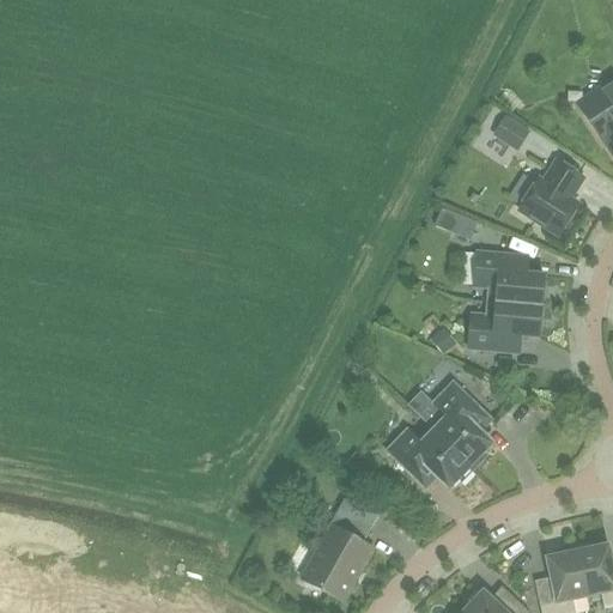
[(612,80),(577,105),(602,141),(605,140),(612,152),(612,80)]
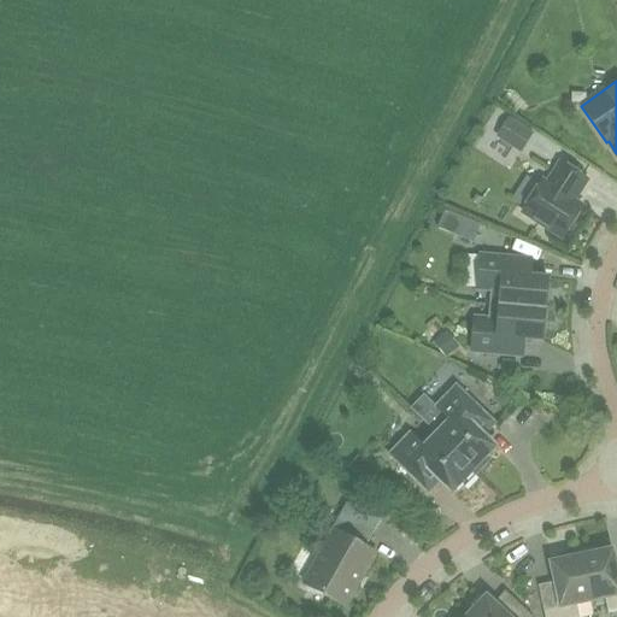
[(507,118),(495,137),(521,154),(533,134),(507,118)]
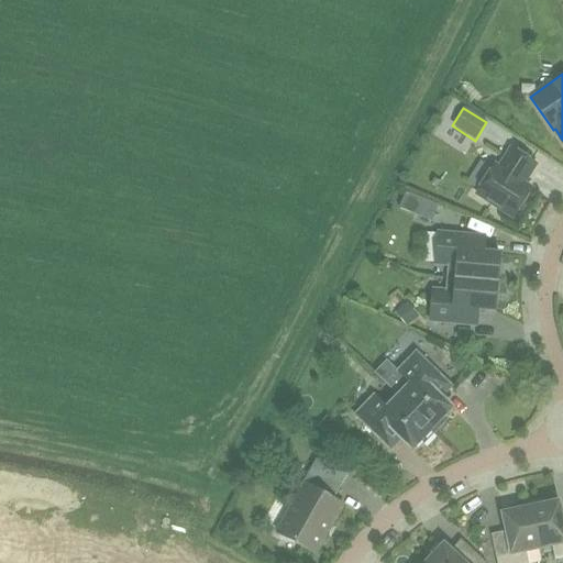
[(523,176),(527,178),(536,164),(511,148),(503,163),(498,161),(477,194),(514,217),(532,189),(520,181),(523,176)]
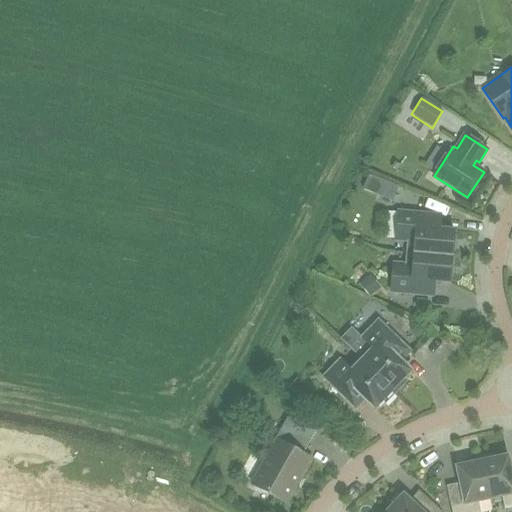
[(388,182),(382,197),(392,201),(398,186),(388,182)]
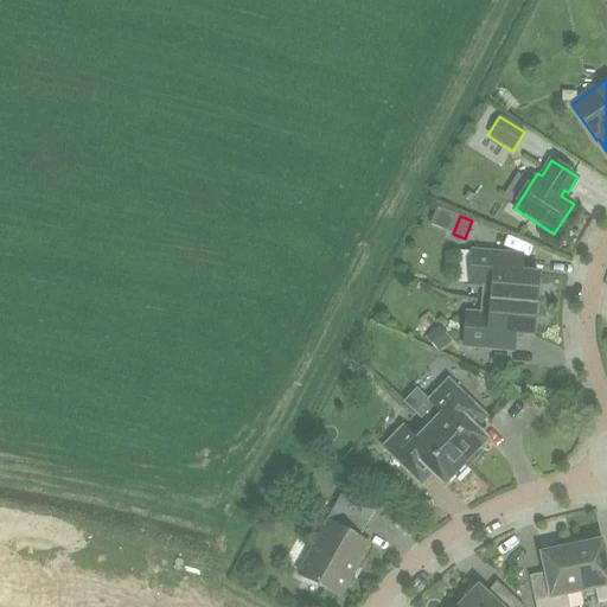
[(483,285),(481,299),(537,304),(540,274),(522,272),(523,255),(472,250),(470,283),(483,285)]
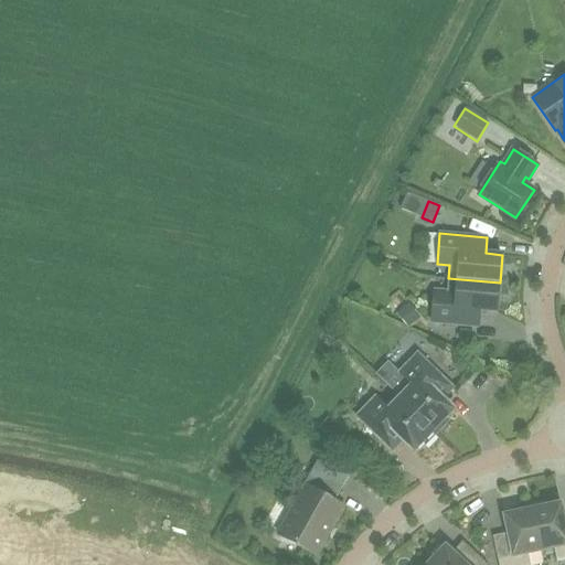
[(500,283),(448,278),(447,292),(435,290),(432,321),(479,326),(480,310),(497,312),(500,283)]
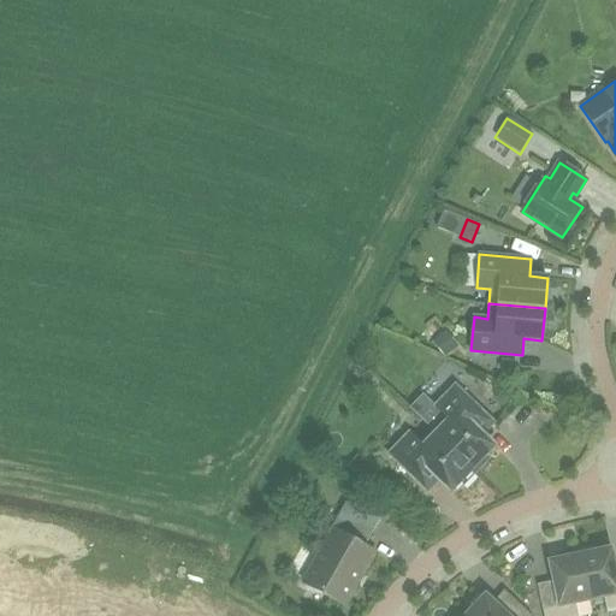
[(432,341),(444,355),(457,344),(445,330),(432,341)]
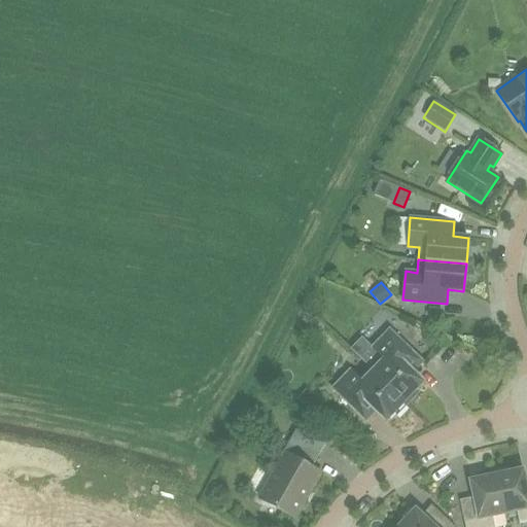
[(425,361),(415,352),(400,338),(389,327),(372,346),(382,355),(370,366),(379,376),(408,403),(419,392),(416,389),(423,382),(414,373),(425,361)]
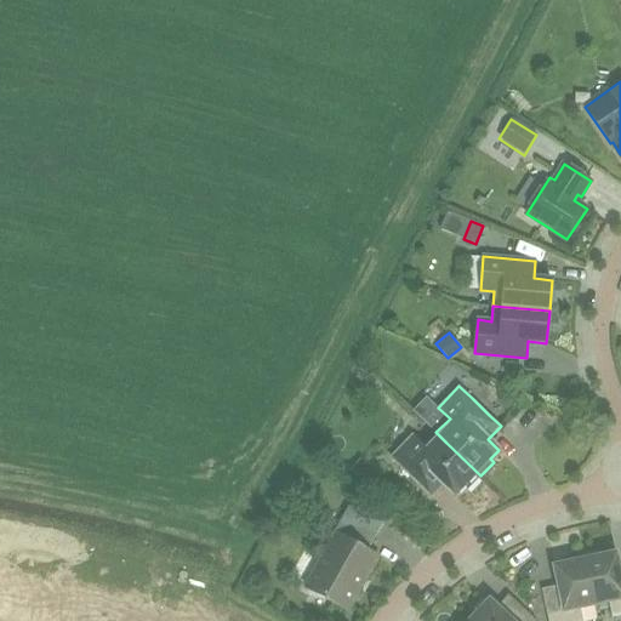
[(480,476),(446,443),(436,432),(422,446),(411,436),(389,457),(403,469),(420,486),(432,497),(444,484),(455,495),(463,486),(467,490),(480,476)]
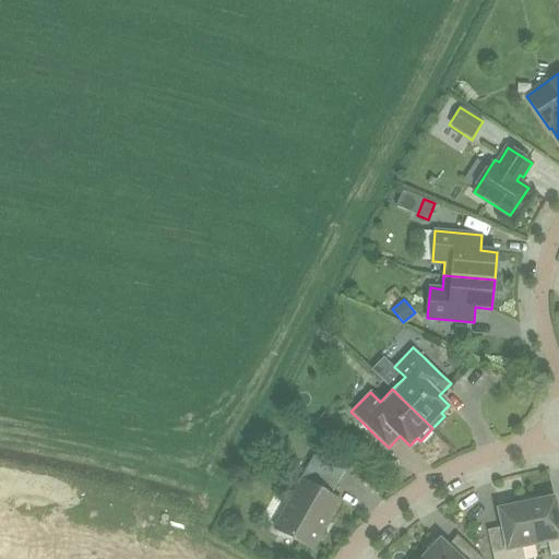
[(276,530),(313,550),(341,501),(331,496),(345,472),(316,454),(307,470),(300,480),(302,482),(276,530)]
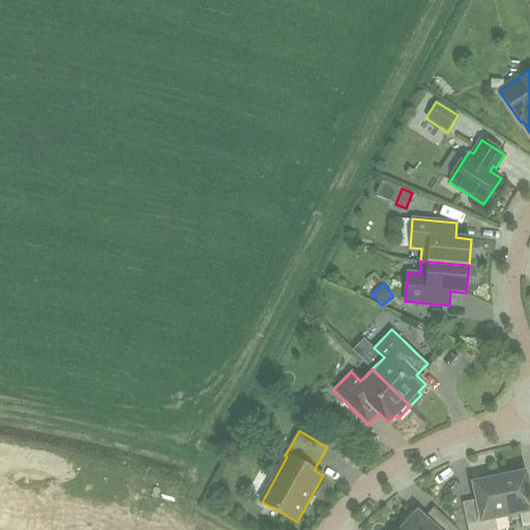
[(499,473),(508,516),(520,513),(523,526),(529,524),(529,489),(526,472),(518,471),(500,473),(499,473)]
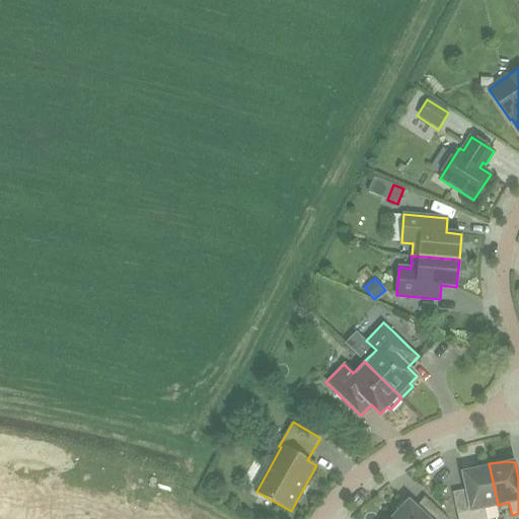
[(488,518),(486,507),(498,505),(489,463),(474,468),(464,473),(468,497),(455,500),(458,518),(488,518)]
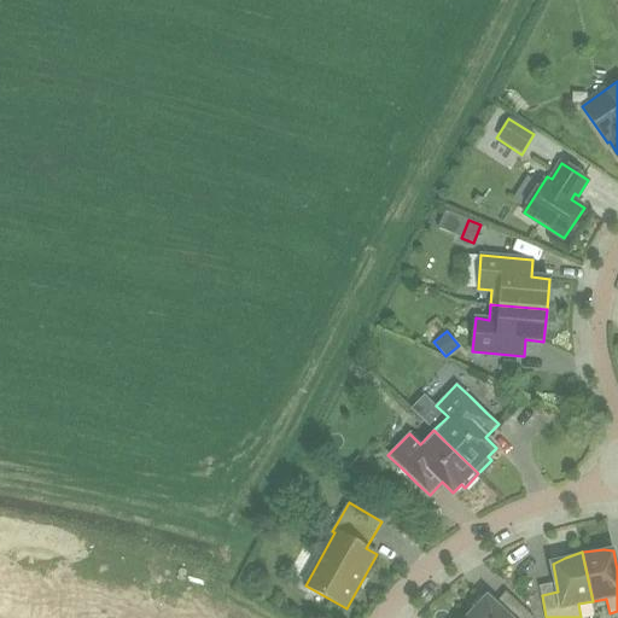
[(473,612),(467,617),(532,617),(505,593),(494,605),(487,598),(485,600),(479,599),(472,606),(473,612)]
